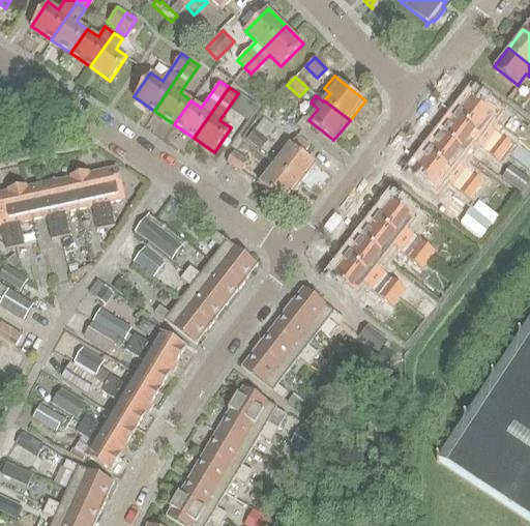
[(472,95),(458,114),(491,140),(496,132),(487,124),(495,113),(472,95)]
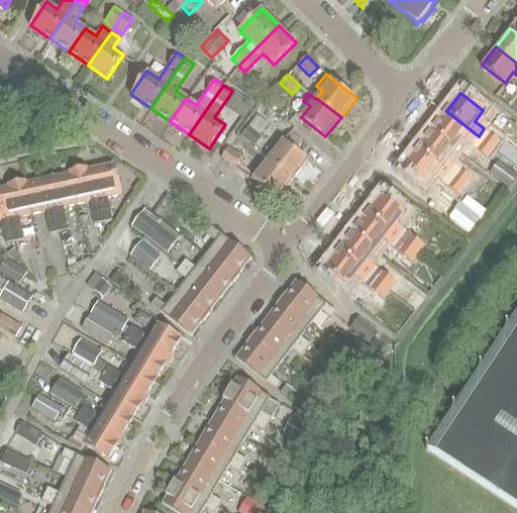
[(446,111),(431,129),(454,147),(461,137),(471,145),(479,136),(446,111)]
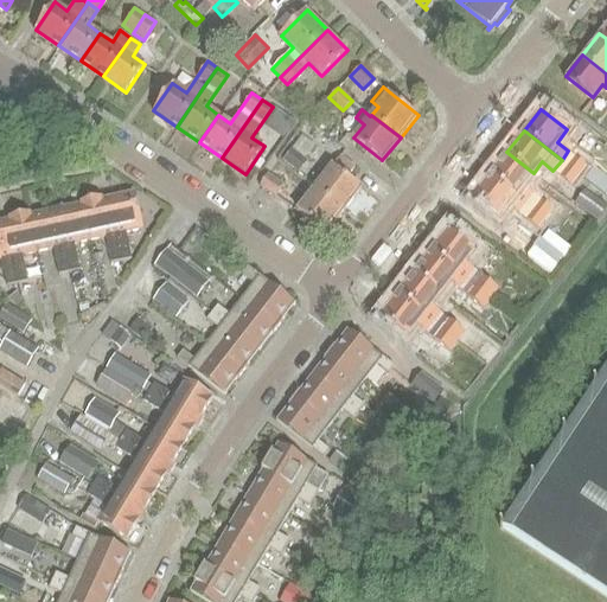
[(292,147),(282,158),(294,167),(304,155),(292,147)]
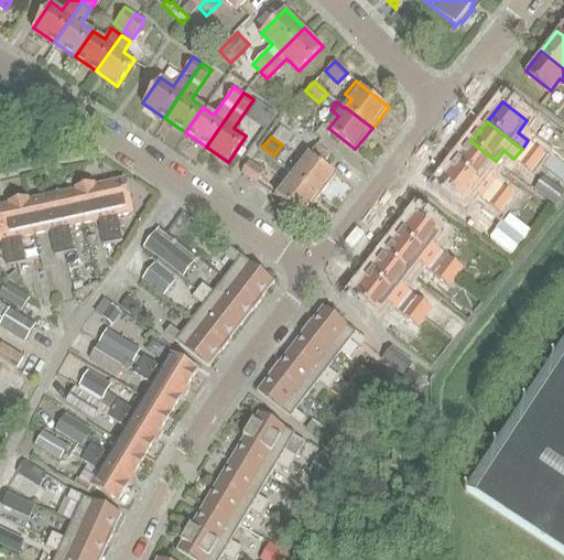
[(488,171),(496,161),(470,141),(455,161),(490,189),(498,179),(488,171)]
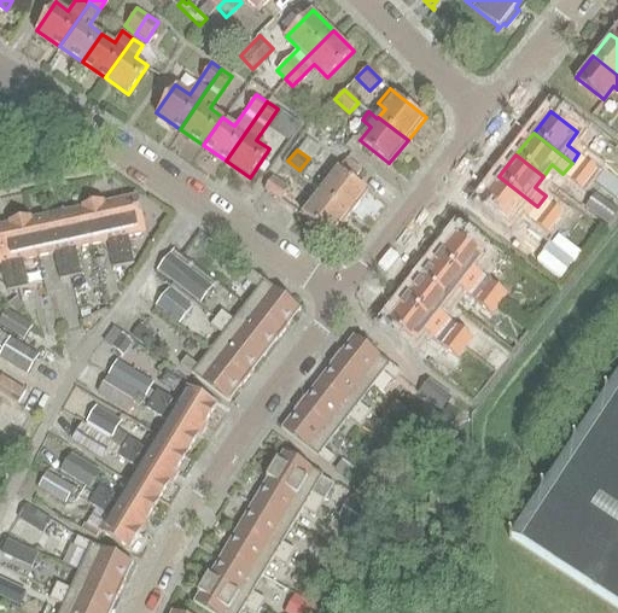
[(598,168),(579,155),(572,164),(589,177),(598,168)]
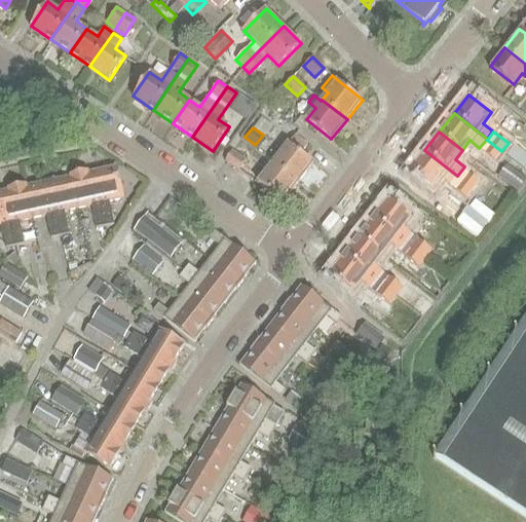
[(273,162),(298,182),(312,162),(300,153),(307,144),(295,135),(273,162)]
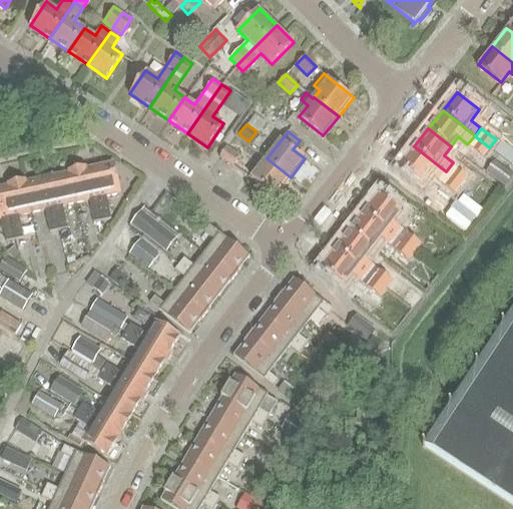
[(262,160),(265,155),(235,133),(219,155),(232,165),(244,148),(262,160)]
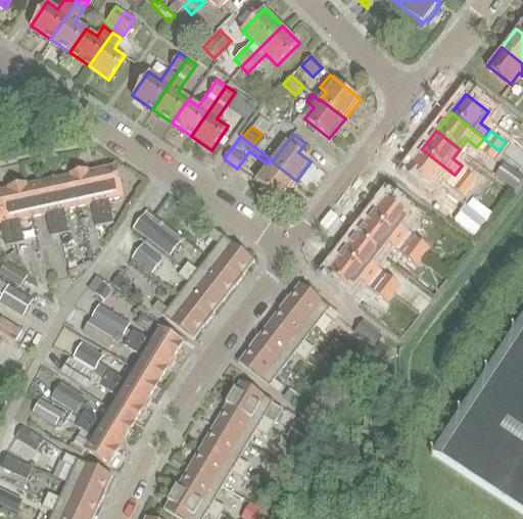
[(498,150),(484,139),(478,148),(492,159),(498,150)]
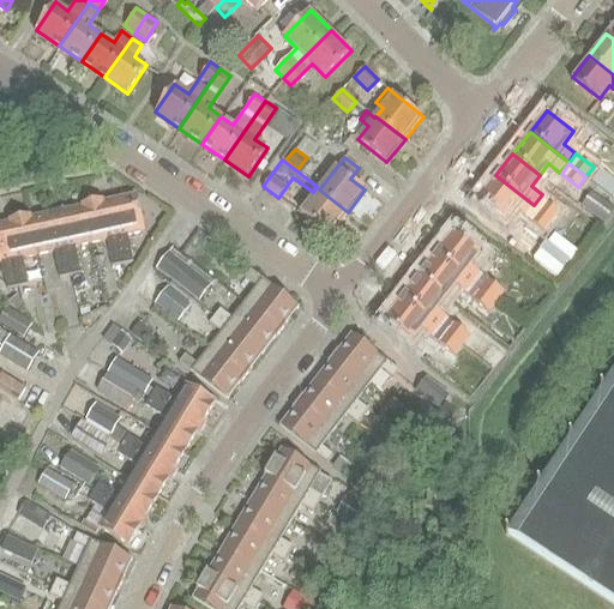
[(613,197),(613,176),(601,167),(591,180),(613,197)]
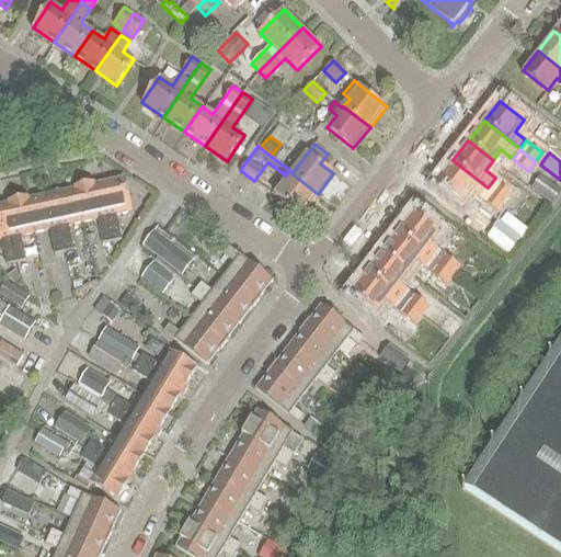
[(482,196),(488,188),(453,160),(437,180),(462,200),(471,188),(482,196)]
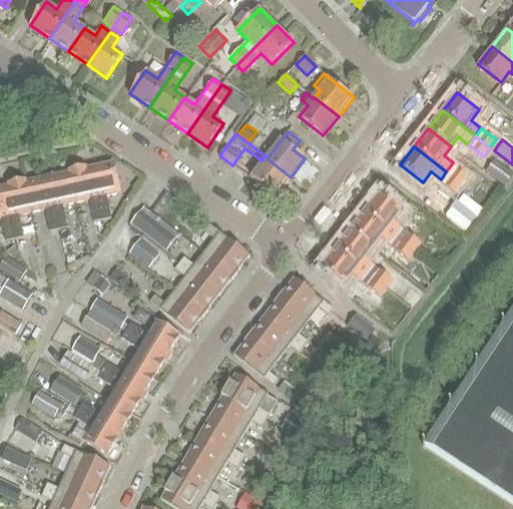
[(512,172),(512,169),(494,157),(486,169),(505,183),(512,172)]
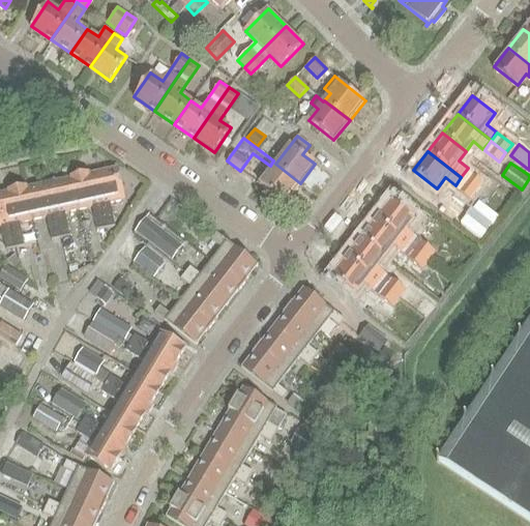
[(285,203),(300,183),(275,164),(260,183),(285,203)]
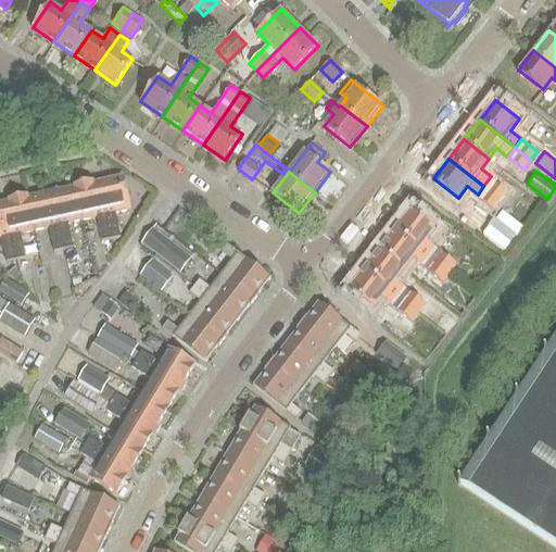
[(119,234),(115,211),(128,208),(122,175),(98,180),(110,236),(119,234)]
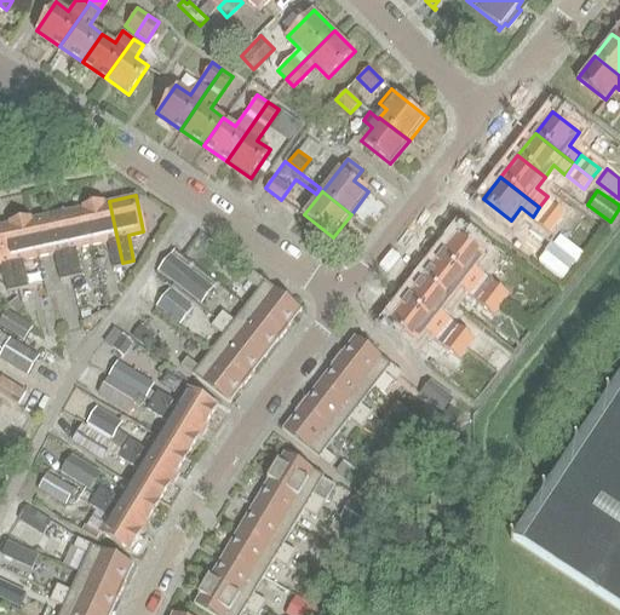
[(109,201),(82,207),(90,242),(107,239),(113,265),(122,263),(109,201)]
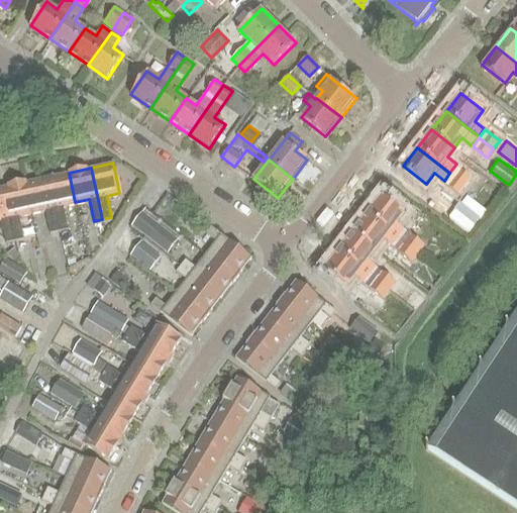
[(486,201),(493,194),(461,168),(454,176),(464,184),(486,201)]
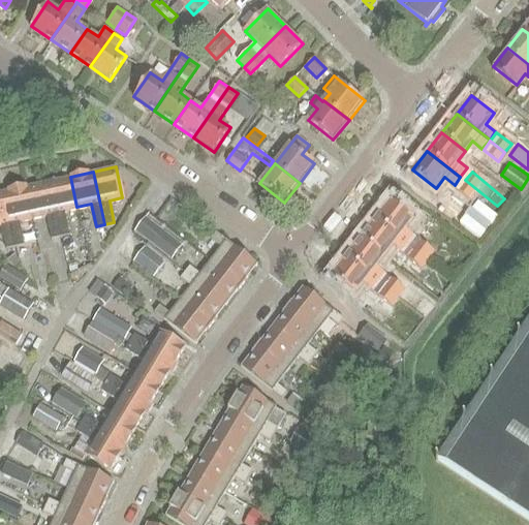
[(64,210),(76,207),(70,177),(48,181),(59,235),(69,233),(64,210)]
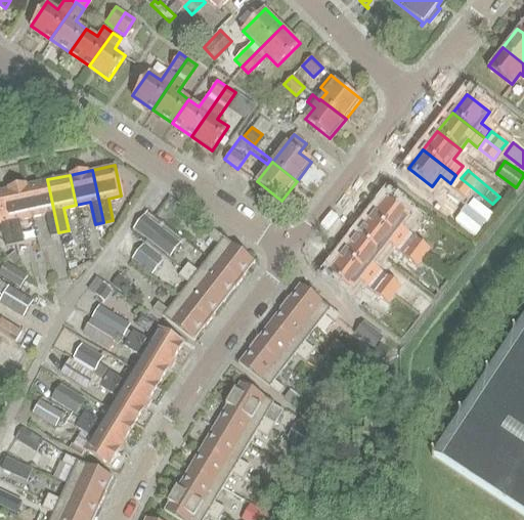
[(471,186),(461,178),(453,186),(464,195),(471,186)]
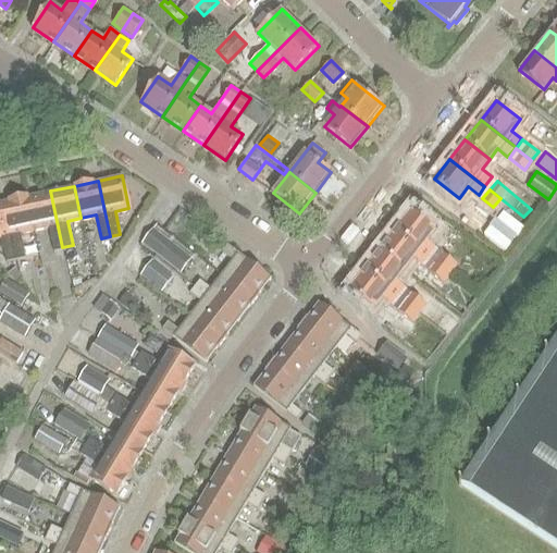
[(50,191),(26,196),(34,228),(49,224),(54,248),(62,247),(50,191)]
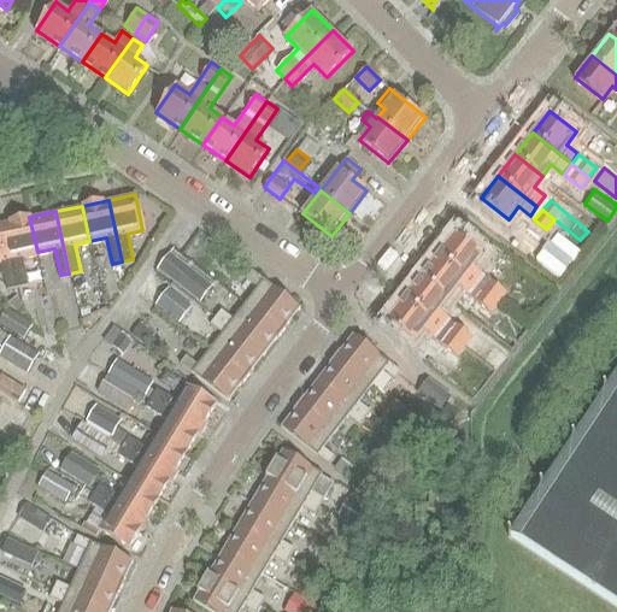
[(23,256),(37,252),(29,217),(4,222),(16,284),(29,282),(23,256)]
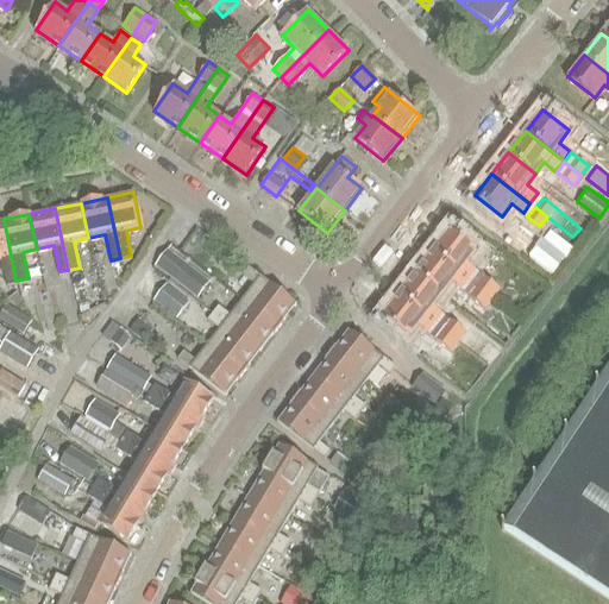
[(16,281),(4,219),(0,219),(0,256),(1,257),(7,283),(16,281)]
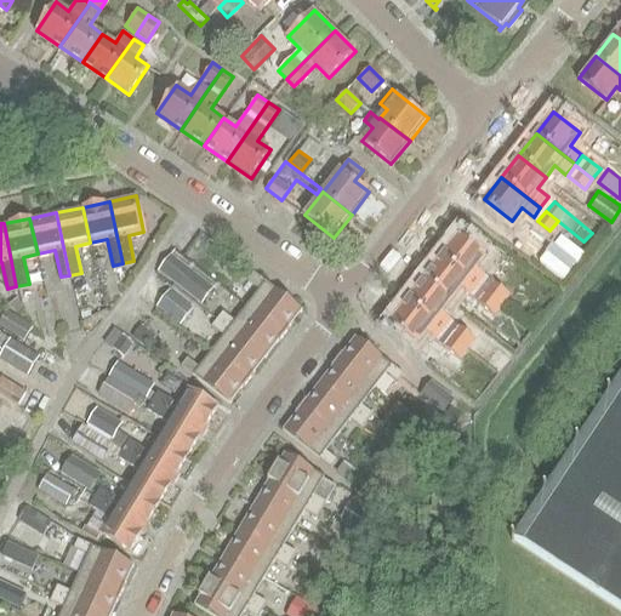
[(442,255),(501,302),(508,292),(476,267),(486,255),(459,233),(442,255)]
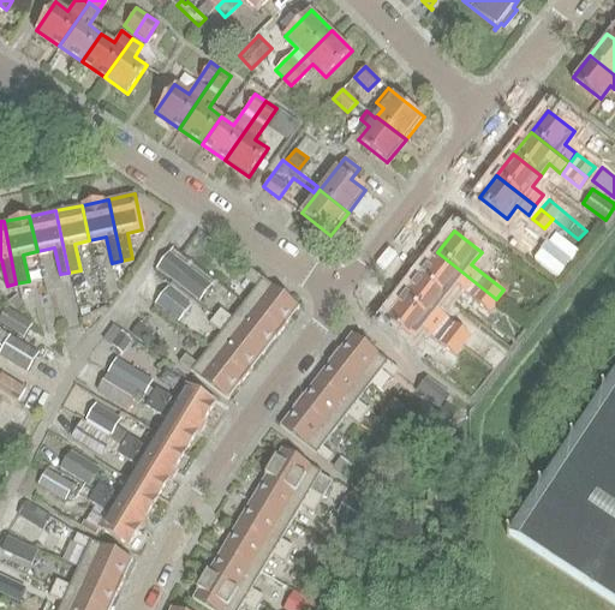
[(496,299),(437,252),(421,274),(447,295),(455,285),(488,310),(496,299)]
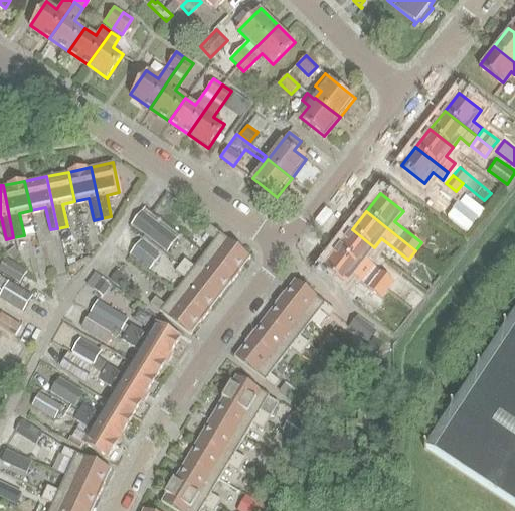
[(144,231),(163,246),(170,238),(151,222),(144,231)]
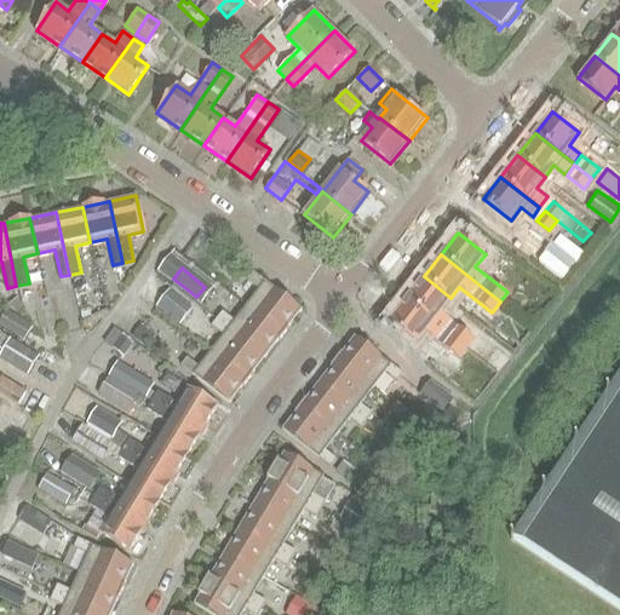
[(259,285),(247,300),(283,329),(302,306),(253,269),(247,276),(259,285)]
